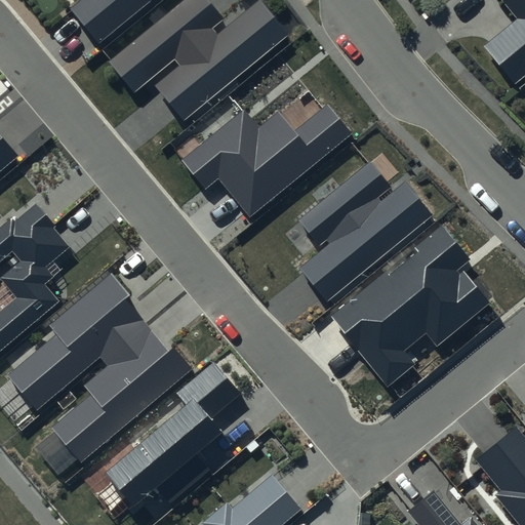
[(80,0),(70,9),(97,43),(150,0),(149,0),(80,0)]
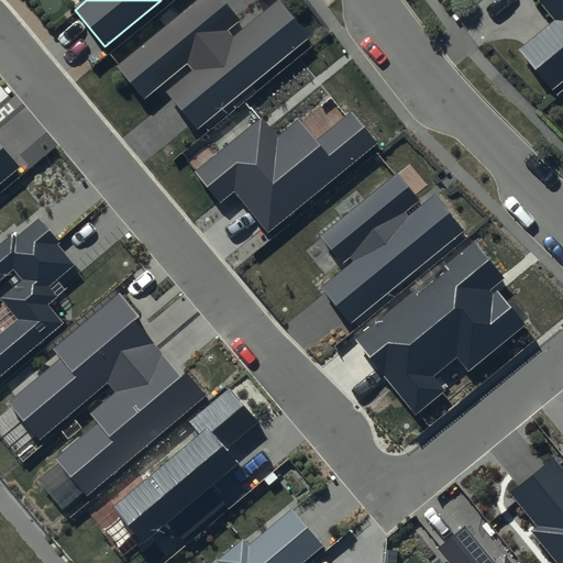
[(239,21),(221,0),(198,0),(117,66),(145,101),(188,66),(191,70),(166,91),(197,129),(309,37),(279,0),(233,37),(227,30),(239,21)]
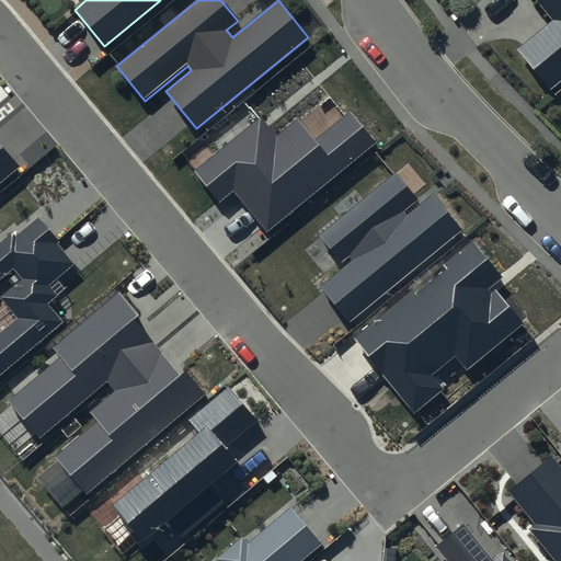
[(560,0),(537,0),(559,26),(510,67),(536,99),(560,78),(560,0)]
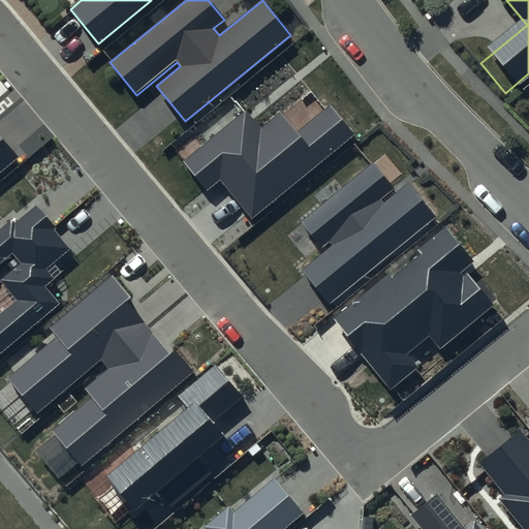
[(297,132),(280,113),(261,128),(246,111),(183,162),(208,190),(220,180),(252,219),(354,134),(330,105),(297,132)]
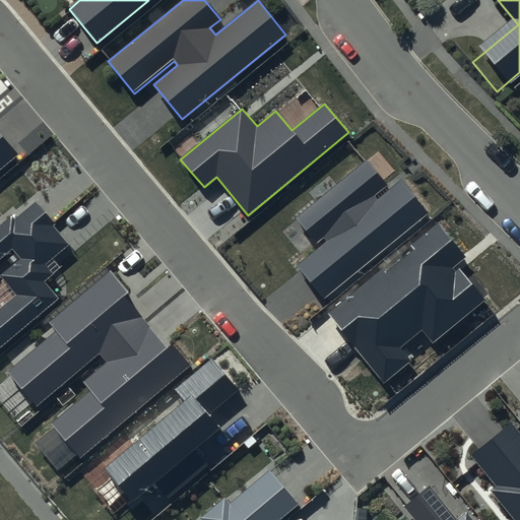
[(0,169),(18,153),(0,131),(0,169)]
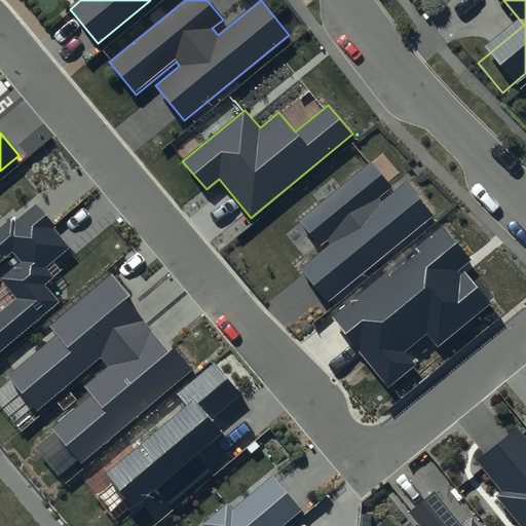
[(391,187),(370,161),(299,221),(321,247),(327,241),(330,245),(301,268),(329,302),(433,216),(405,182),(381,200),(379,197),(391,187)]
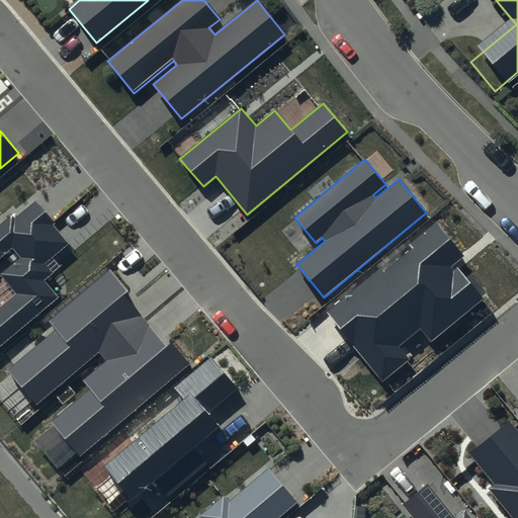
[(0,224),(0,259),(12,250),(18,257),(0,271),(0,277),(13,292),(0,303),(0,343),(56,296),(41,280),(51,272),(44,263),(67,243),(52,226),(54,224),(34,200),(14,219),(11,214),(0,224)]
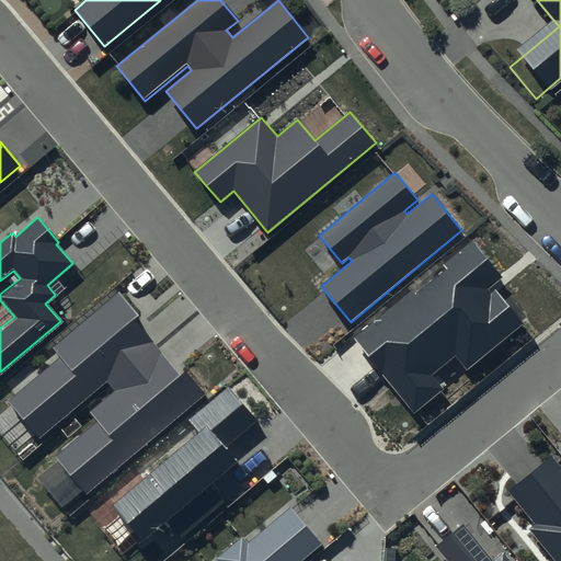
[(502,276),(471,241),(442,265),(446,270),(418,293),(413,287),(351,340),(414,415),(443,391),(431,376),(454,355),(467,370),(522,323),(490,286),(502,276)]
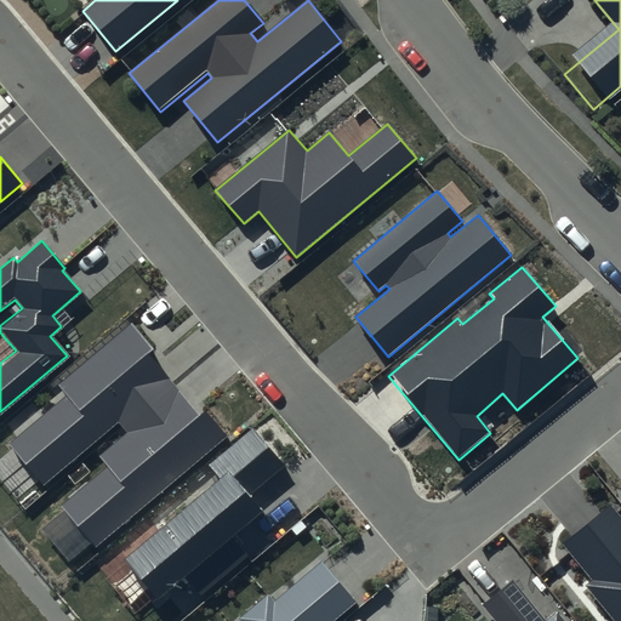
[(153,349),(131,324),(58,385),(68,396),(10,444),(44,484),(118,422),(127,432),(98,456),(108,467),(61,507),(95,547),(229,436),(206,409),(199,415),(148,354),(153,349)]
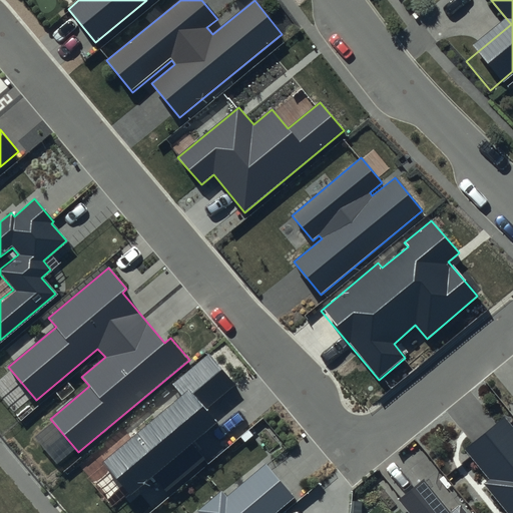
[(208,354),(172,385),(182,396),(103,462),(130,495),(152,477),(166,493),(206,460),(193,444),(217,424),(205,410),(235,385),(208,354)]
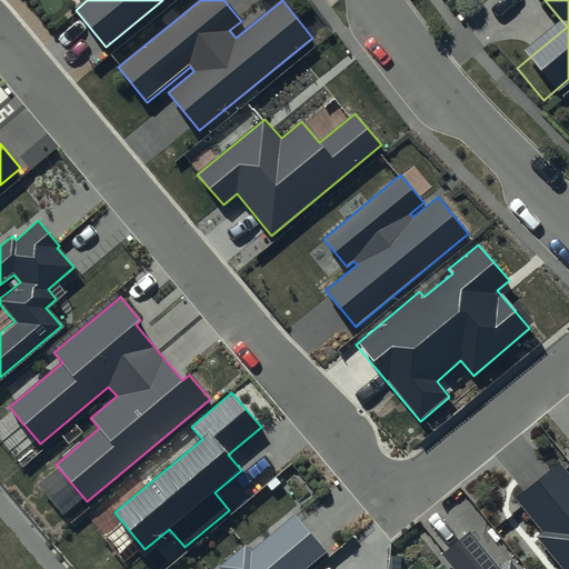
[(568,568),(568,475),(559,463),(515,499),(542,532),(537,538),(562,568),(568,568)]
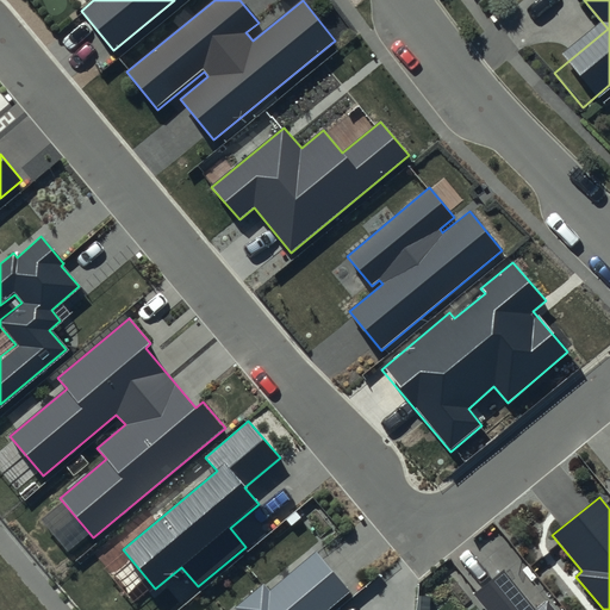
[(329,609),(352,591),(318,551),(269,591),(265,584),(234,609),(329,609)]
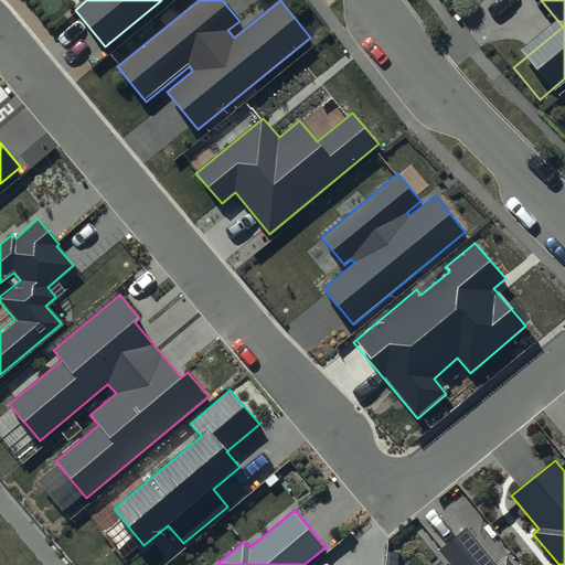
[(497,563),(468,526),(438,550),(450,564),(513,564),(507,555),(497,563)]
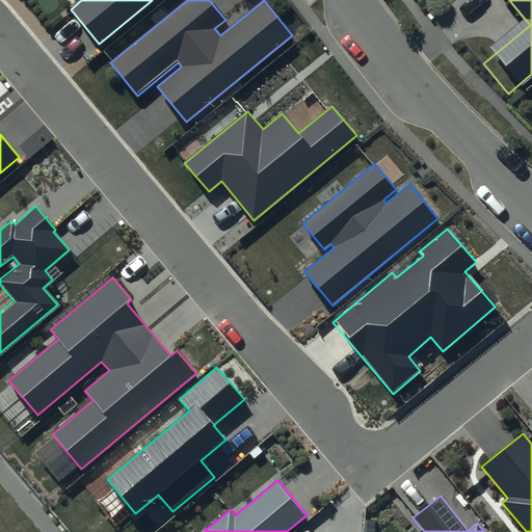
All buildings are outlined.
